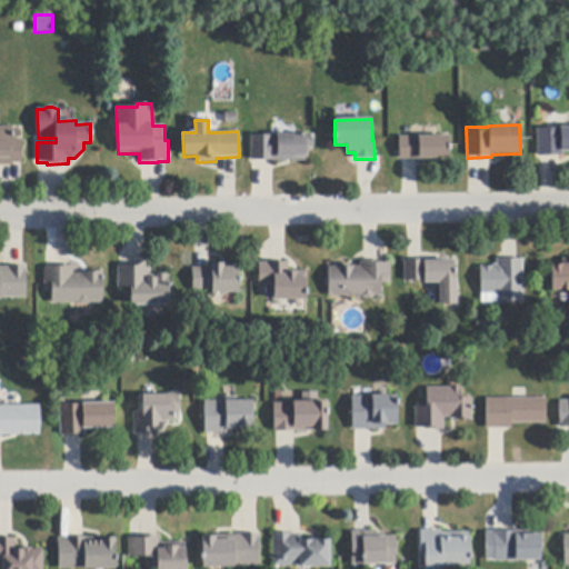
[(12,128),(12,140),(22,139),(22,163),(21,163),(13,163),(13,166),(0,166),(0,127),(12,127),(12,128)]
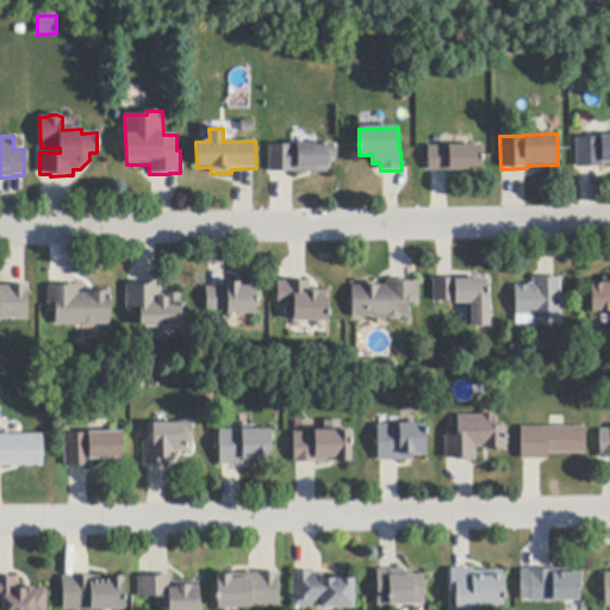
[(609,162),(603,163),(603,168),(599,168),(580,168),(577,168),(576,138),(584,138),(601,138),(601,137),(609,136),(609,162)]
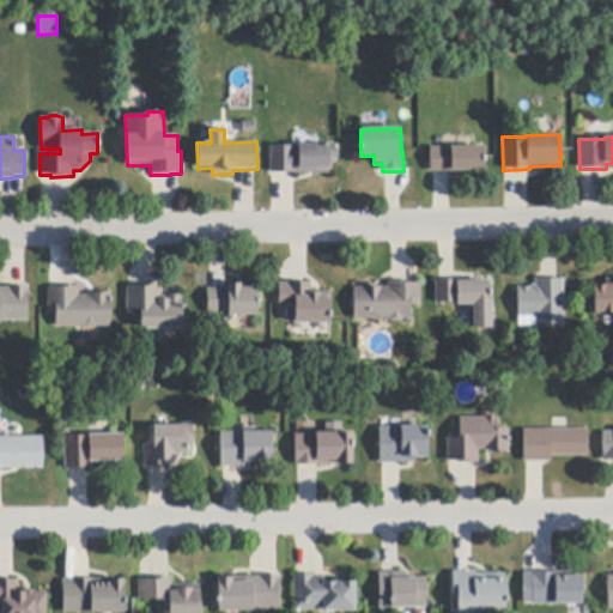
[(331,173),(295,174),(293,174),(293,173),(273,174),(271,174),(269,147),(292,146),(337,145),(337,161),(329,161),(331,170),(331,173)]
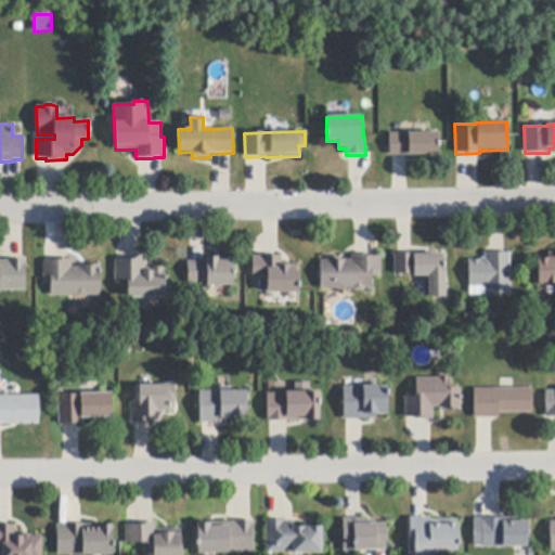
[(407,155),(392,155),(390,155),(389,133),(438,132),(439,154),(407,155)]
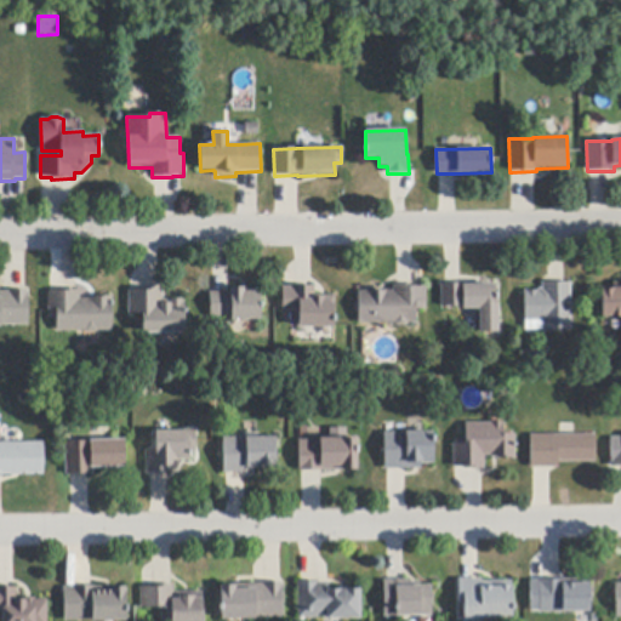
[(620,318),(603,318),(602,289),(614,289),(614,284),(620,283),(620,318)]
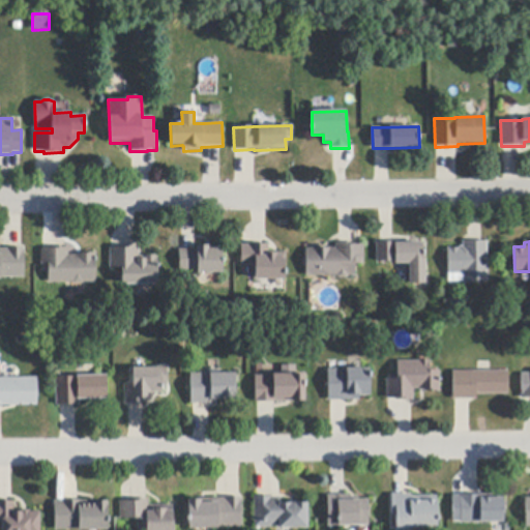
[(425,284),(409,285),(409,264),(394,264),(394,262),(376,262),(376,243),(381,243),(392,243),(423,242),(423,261),(425,261),(425,284)]
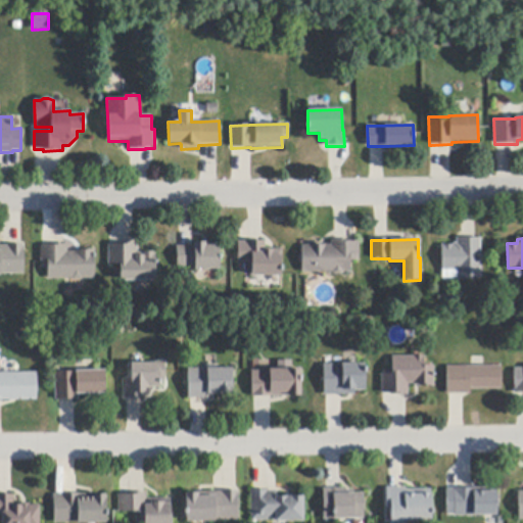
[(462,239),(476,239),(480,239),(481,278),(442,279),(442,271),(441,245),(454,245),(454,243),(457,243),(457,239),(462,239)]
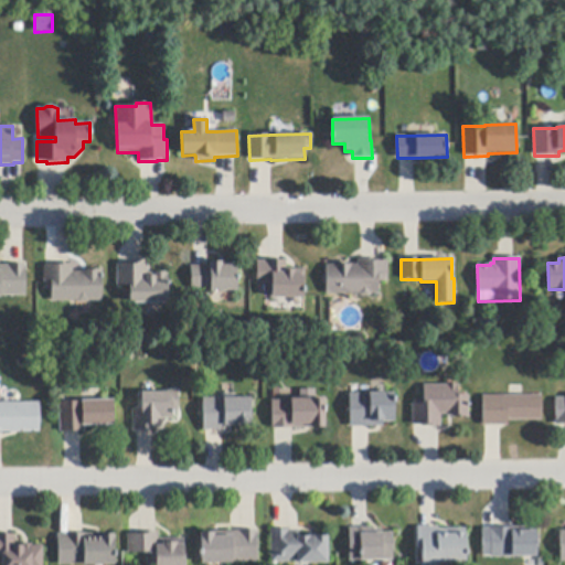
[(385,262),(387,262),(387,281),(379,281),(379,295),(372,295),(370,295),(361,295),(358,295),(327,296),(327,265),(334,265),(334,263),(348,263),(348,265),(359,265),(359,260),(362,260),(380,259),(380,262),(385,262)]
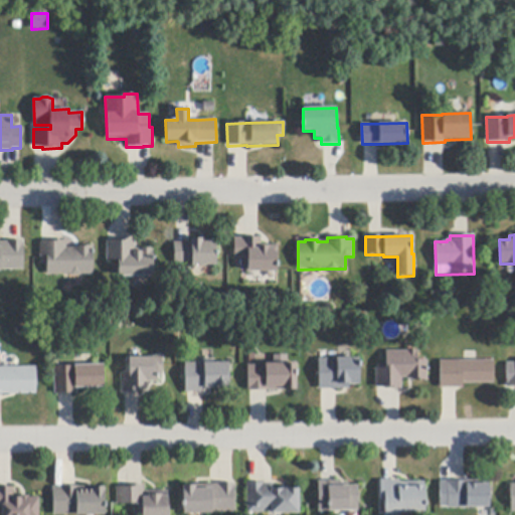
[(259,238),(261,238),(261,245),(278,246),(277,273),(275,272),(252,272),(248,272),(248,259),(234,258),(235,238),(242,238),(242,237),(259,238)]
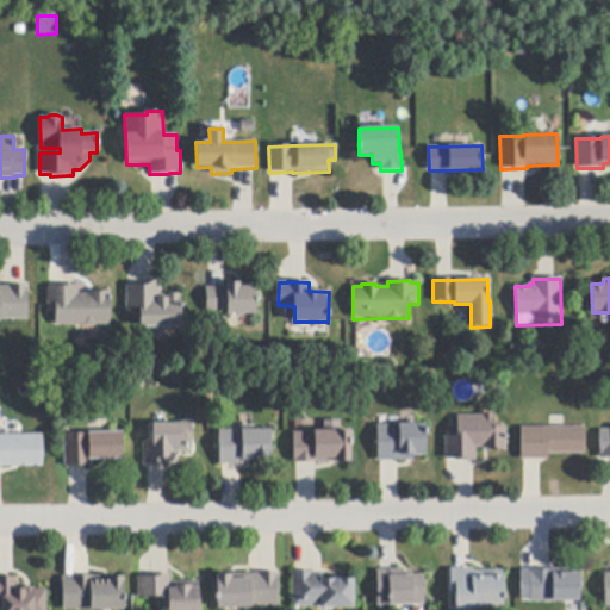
[(178,328),(157,328),(141,328),(141,309),(126,309),(126,286),(129,286),(136,286),(136,285),(156,284),(160,284),(160,294),(182,294),(182,328),(178,328)]
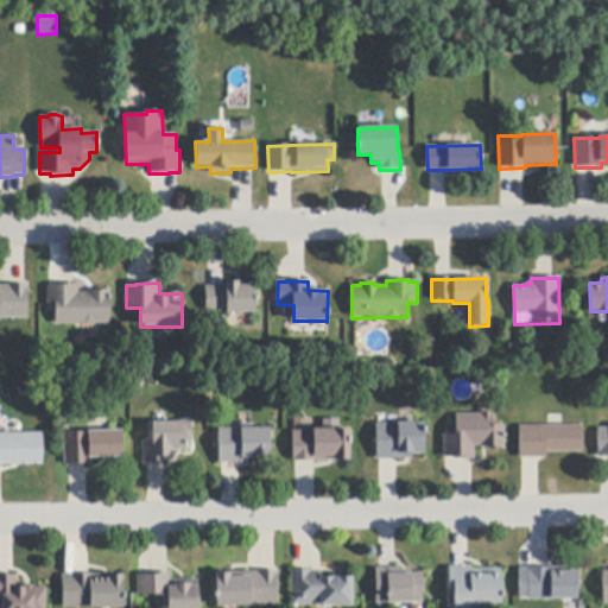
[(248,314),(228,315),(227,315),(227,310),(207,311),(206,286),(209,286),(223,286),(226,285),(226,283),(240,283),(255,283),(257,314),(248,314)]
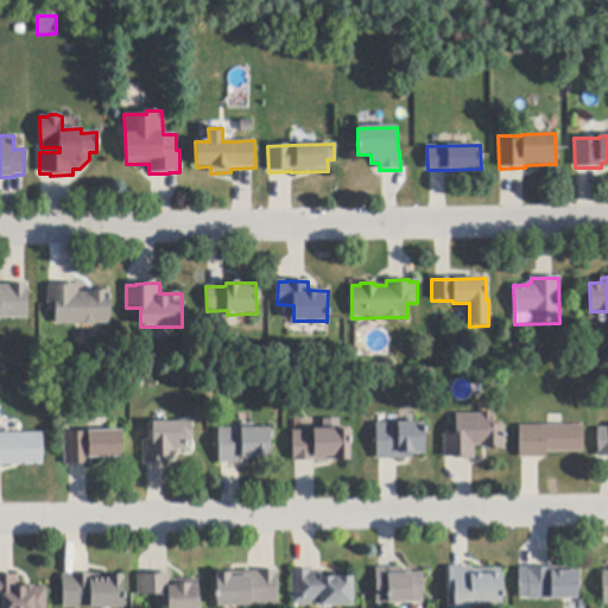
[(0,285),(25,285),(29,285),(29,318),(1,318),(1,321),(0,321),(0,285)]
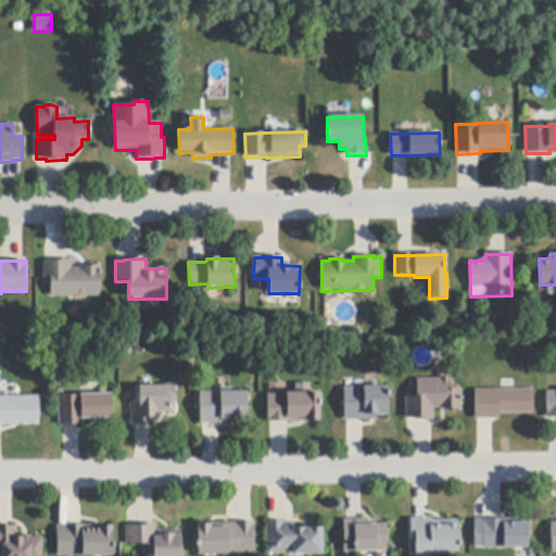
[(68,261),(72,261),(72,268),(79,268),(79,267),(84,267),(84,265),(101,265),(101,297),(88,297),(86,297),(77,297),(74,297),(49,295),(49,281),(43,281),(43,262),(47,262),(51,262),(51,261),(68,261)]
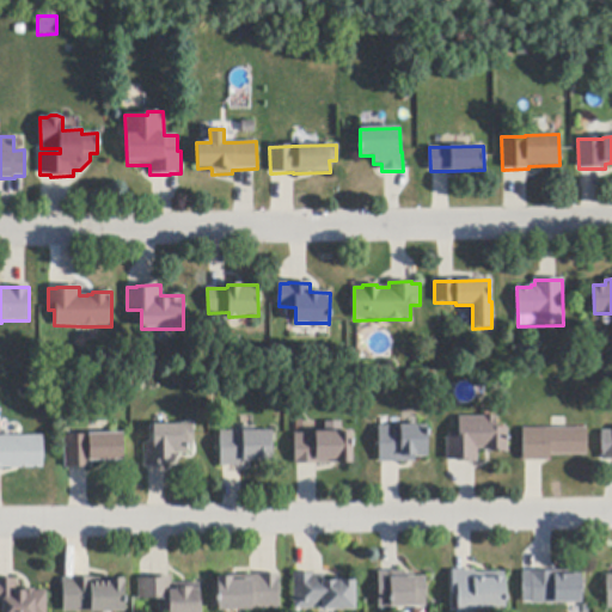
[(508,428),(508,453),(490,453),(490,451),(484,451),(484,450),(478,450),(478,463),(476,463),(458,463),(458,460),(451,460),(447,460),(447,438),(459,438),(459,418),(485,417),(485,416),(497,416),(497,428),(508,428)]
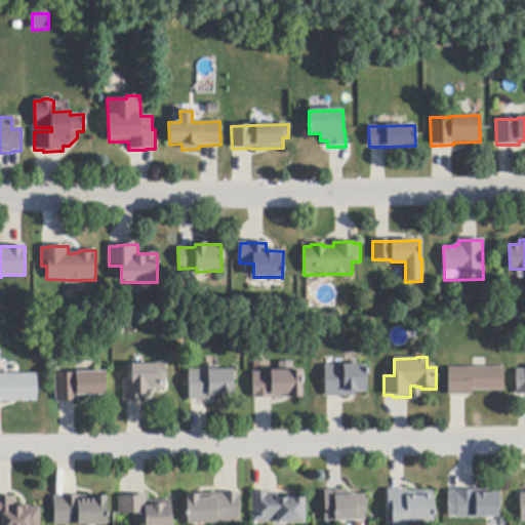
[(143,400),(128,400),(125,400),(125,381),(131,381),(131,365),(132,365),(144,365),(155,365),(155,363),(165,363),(166,384),(160,384),(160,390),(152,390),(152,395),(145,396),(145,399),(143,400)]
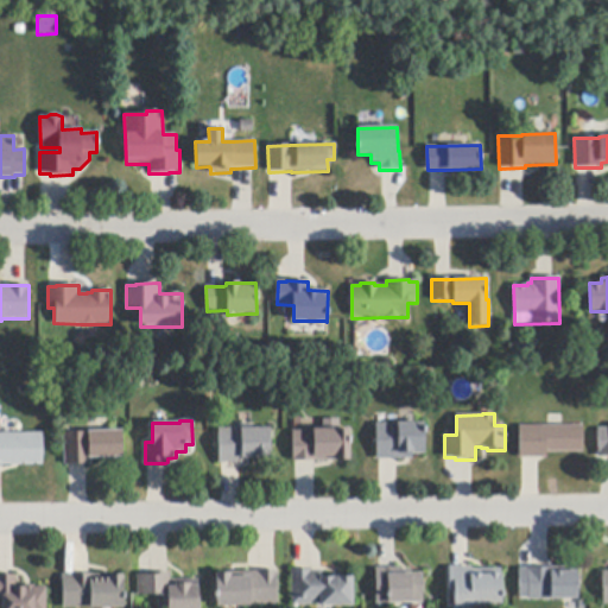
[(413,460),(397,460),(380,460),(377,460),(377,424),(378,424),(387,424),(424,423),(425,455),(413,455),(413,460)]
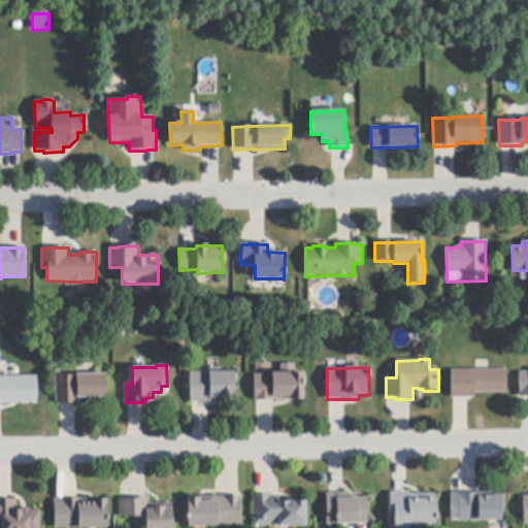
[(219,369),(221,372),(234,372),(234,394),(235,394),(235,397),(219,397),(219,399),(211,399),(211,402),(208,402),(194,402),(191,402),(190,372),(200,372),(200,370),(207,370),(208,370),(210,368),(219,368),(219,369)]
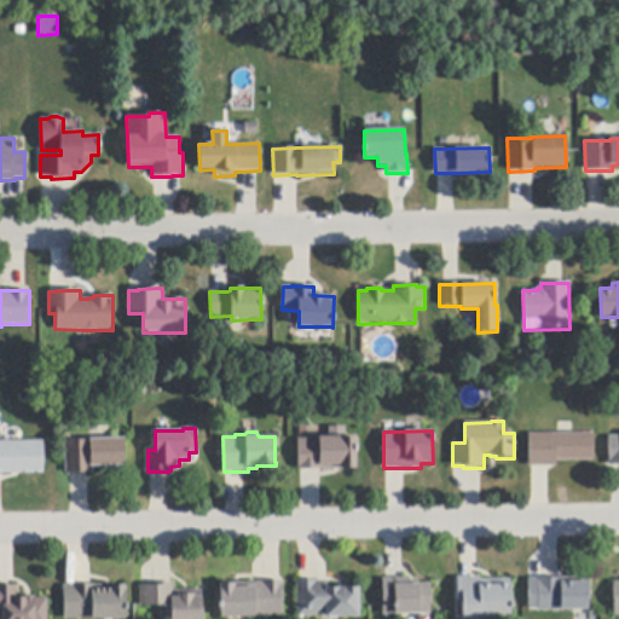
[(549,467),(532,467),(530,467),(530,434),(559,434),(573,434),(594,434),(594,461),(556,461),(556,467),(549,467)]
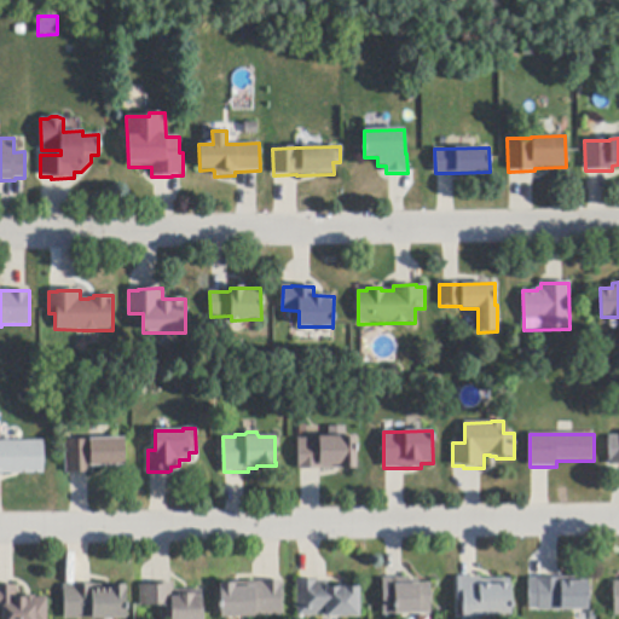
[(320,469),(302,470),(299,470),(299,439),(308,439),(319,439),(319,437),(331,437),(342,437),(342,438),(357,438),(357,469),(320,469)]
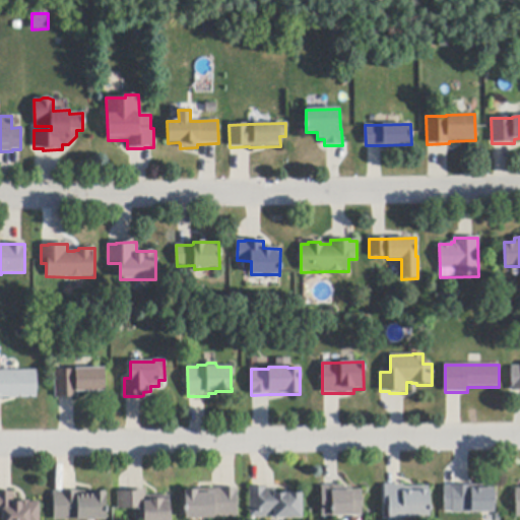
[(519,391),(515,392),(511,392),(511,387),(512,387),(512,367),(519,367),(519,391)]
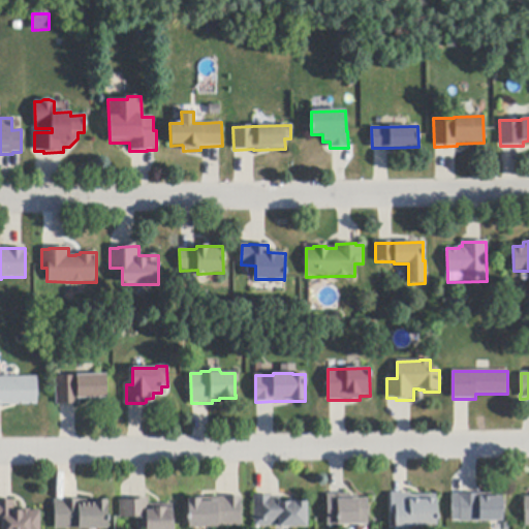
[(75,405),(60,405),(56,405),(56,377),(64,377),(76,376),(76,375),(94,375),(106,375),(106,398),(80,399),(80,405),(75,405)]
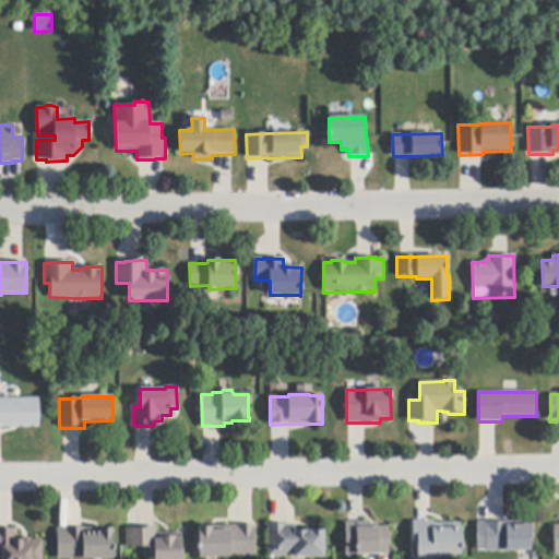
[(39,428),(1,428),(0,428),(0,399),(21,399),(39,399),(39,428)]
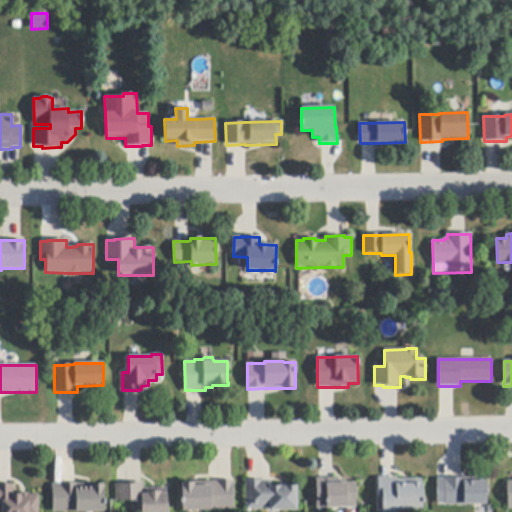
[(400,510),(383,510),(382,499),(379,499),(378,478),(382,478),(395,477),(397,477),(397,480),(422,479),(423,510),(400,510)]
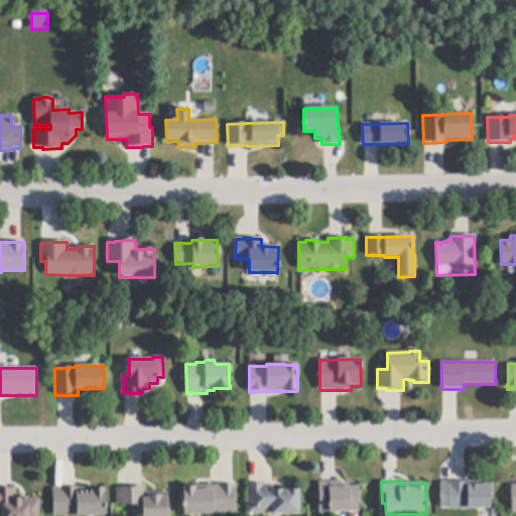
[(489,509),(479,509),(448,509),(448,486),(447,486),(447,483),(453,483),(465,482),(490,482),(491,509),(489,509)]
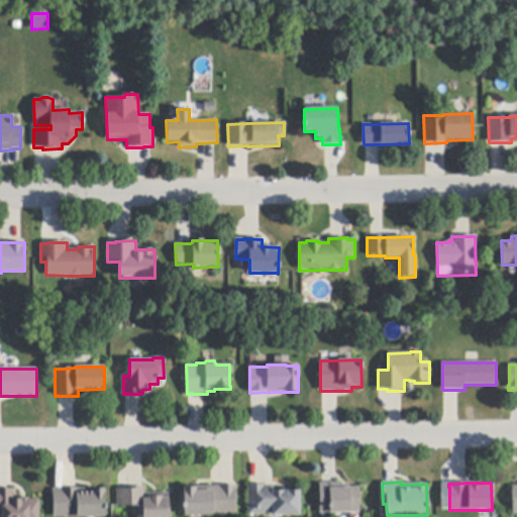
[(359,513),(337,514),(320,514),(320,484),(323,484),(336,484),(340,484),(340,485),(350,485),(350,489),(359,488),(360,513),(359,513)]
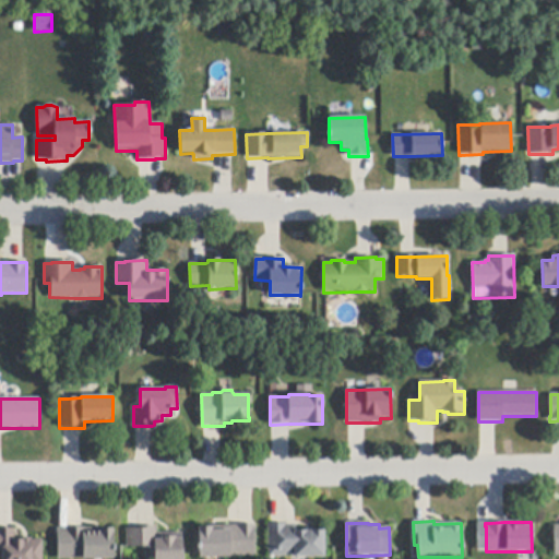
[(272,524),(287,524),(287,525),(295,525),(296,525),(296,531),(324,531),(324,558),(307,558),(294,558),(294,557),(293,557),(269,557),(269,524),(272,524)]
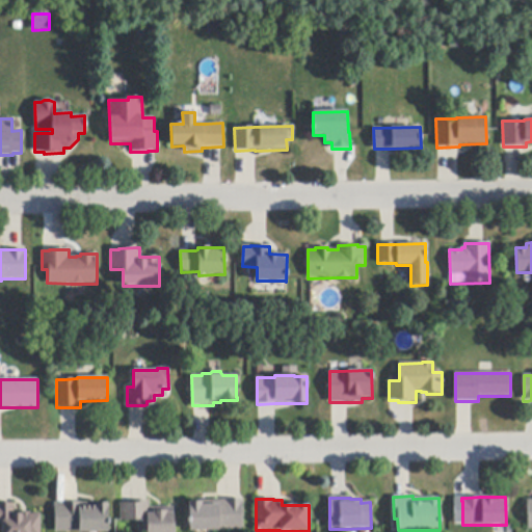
[(212,531),(198,531),(190,531),(189,502),(218,501),(241,500),(243,500),(244,529),(212,531)]
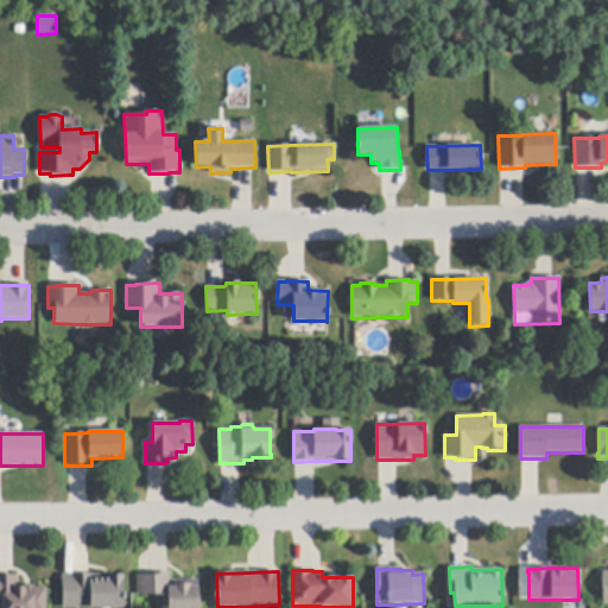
[(63,607),(63,576),(68,575),(73,575),(89,574),(93,574),(93,575),(113,575),(113,576),(124,576),(125,607),(63,607)]
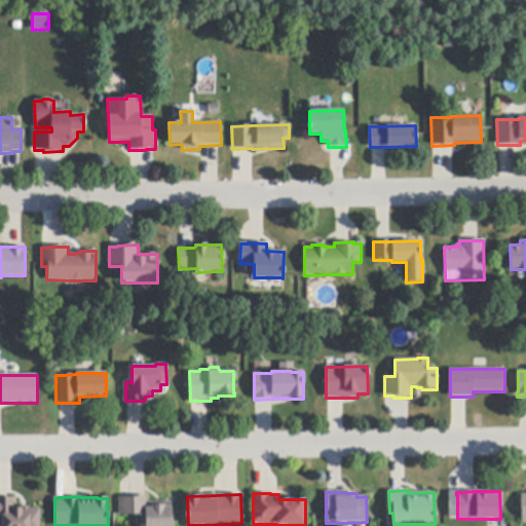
[(138,525),(138,515),(119,515),(119,498),(121,498),(127,498),(127,496),(145,496),(148,496),(148,502),(172,501),(172,525),(138,525)]
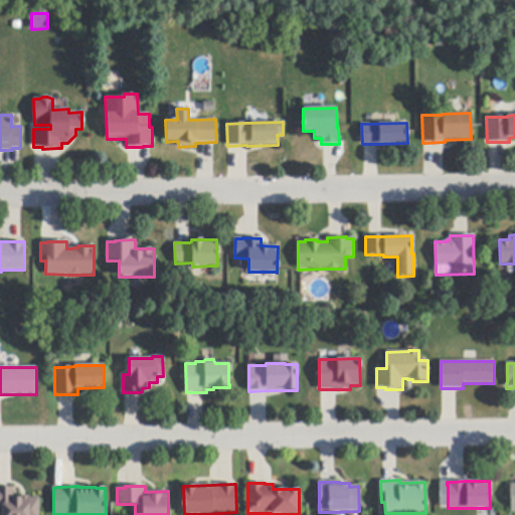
[(39,498),(39,514),(2,514),(2,507),(0,507),(0,488),(11,488),(13,488),(14,498),(20,498),(20,496),(29,496),(30,498),(39,498)]
